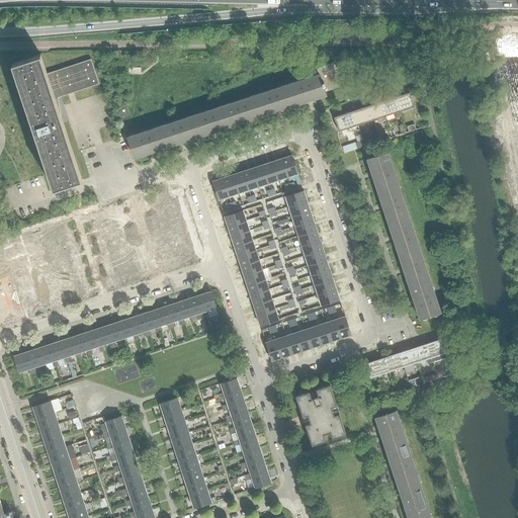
[(77,179),(63,136),(57,117),(61,116),(58,100),(52,101),(49,93),(42,74),(40,69),(36,57),(38,56),(37,55),(14,62),(15,64),(17,63),(22,80),(0,87),(0,103),(4,115),(24,108),(22,102),(28,99),(57,185),(55,186),(56,187),(79,180),(78,178),(77,179)]
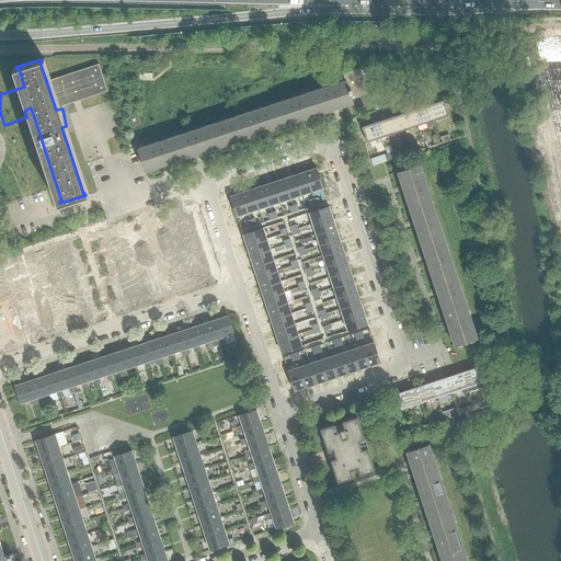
[(98,64),(46,80),(53,101),(65,98),(68,103),(106,91),(98,64)]
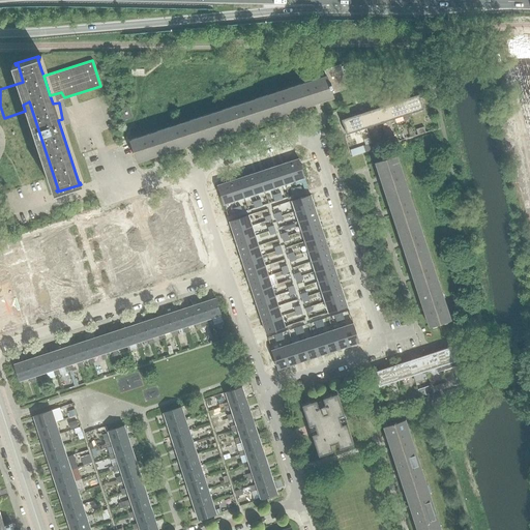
[(325,76),(331,93),(347,88),(342,71),(344,70),(342,66),(341,67),(340,64),(323,70),(325,76)]
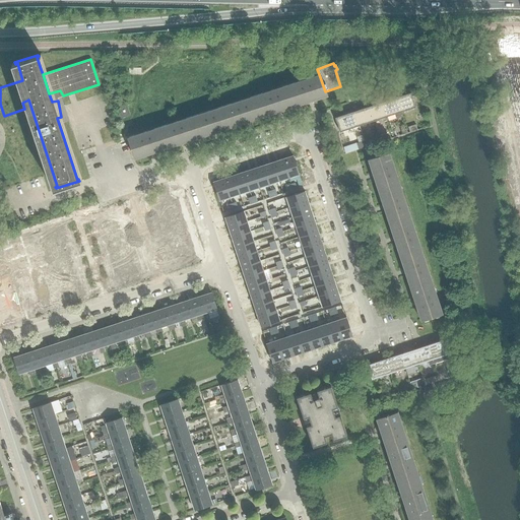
[(319,74),(287,84),(295,106),(326,95),(325,91),(319,74)]
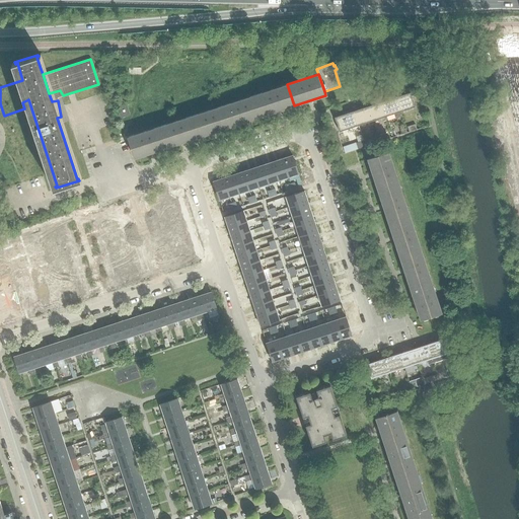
[(287,84),(254,95),(262,116),(294,105),(287,84)]
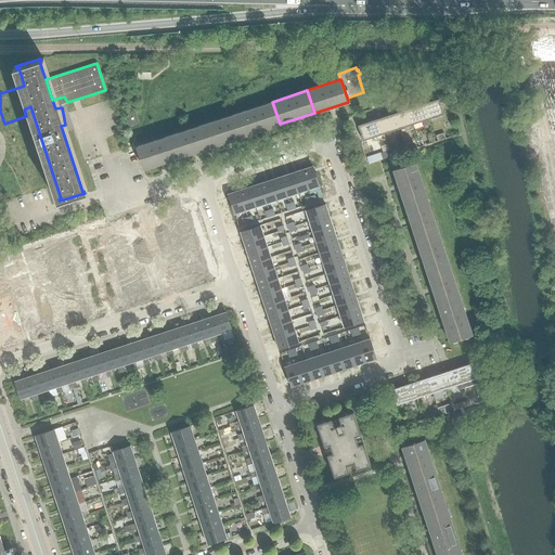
[(438,99),(423,104),(427,119),(442,114),(438,99)]
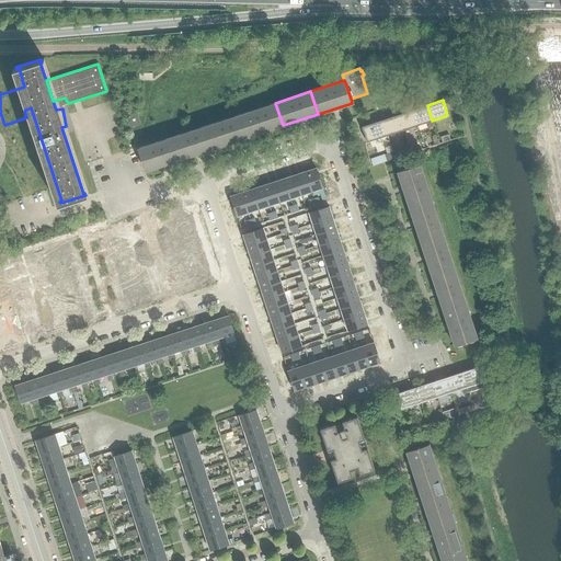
[(275,103),(241,114),(248,137),(283,125),(275,103)]
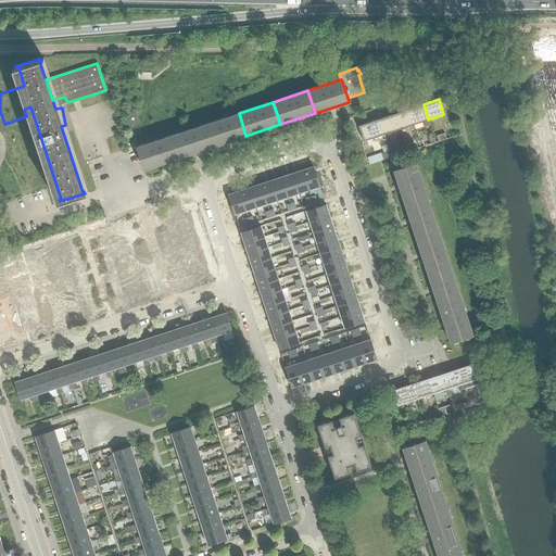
[(430,124),(428,119),(424,104),(407,109),(413,124),(421,122),(422,127),(430,124)]
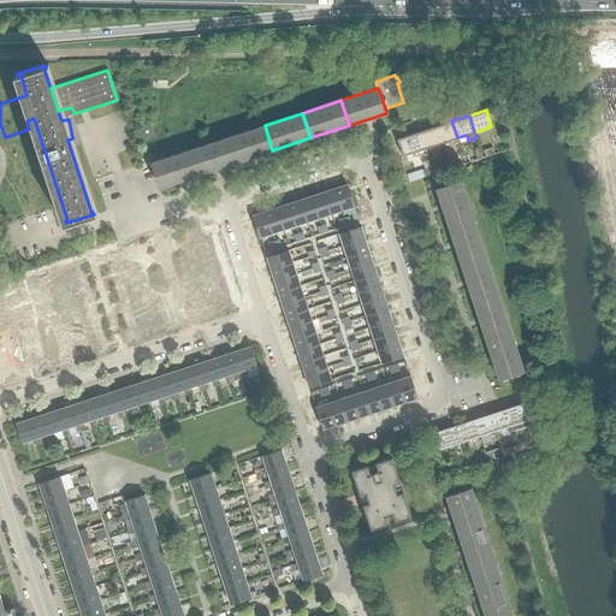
[(440,143),(457,137),(451,120),(436,126),(440,143)]
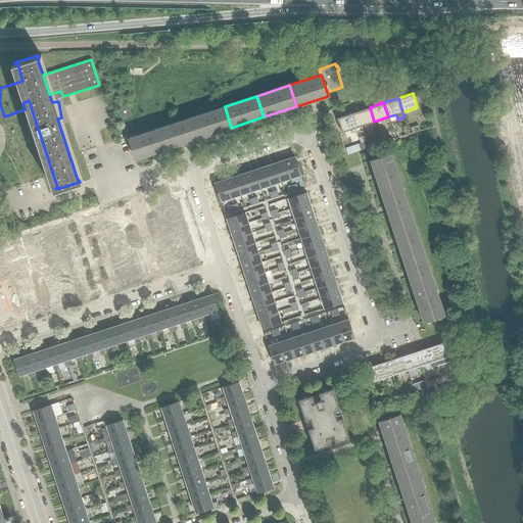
[(126,104),(117,107),(122,119),(130,115),(126,104)]
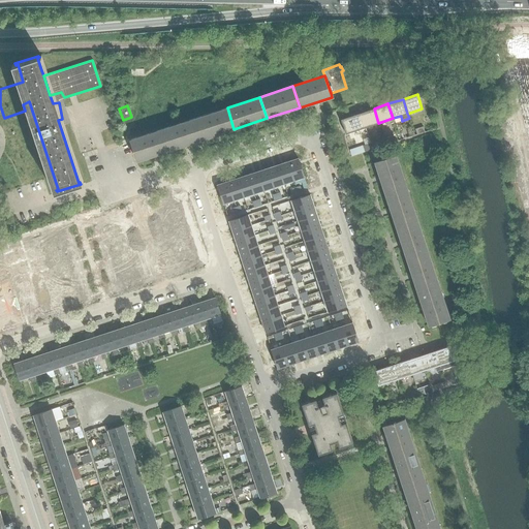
[(227,107),(194,118),(201,139),(234,129),(227,107)]
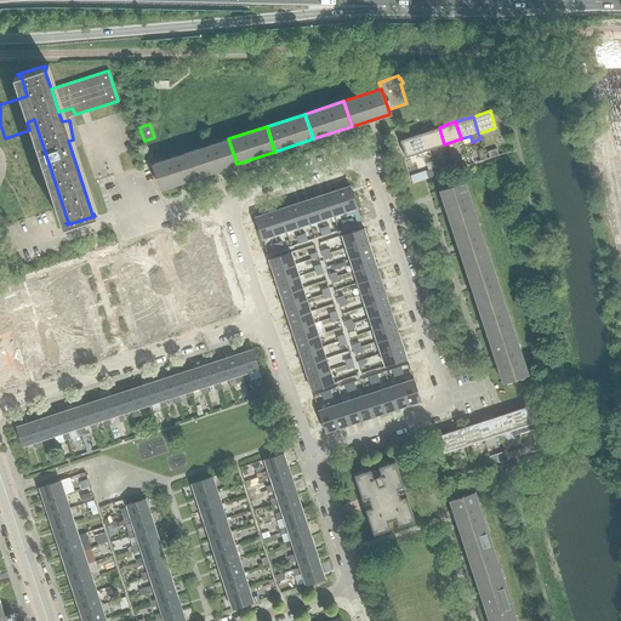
[(439,127),(422,132),(428,149),(444,144),(439,127)]
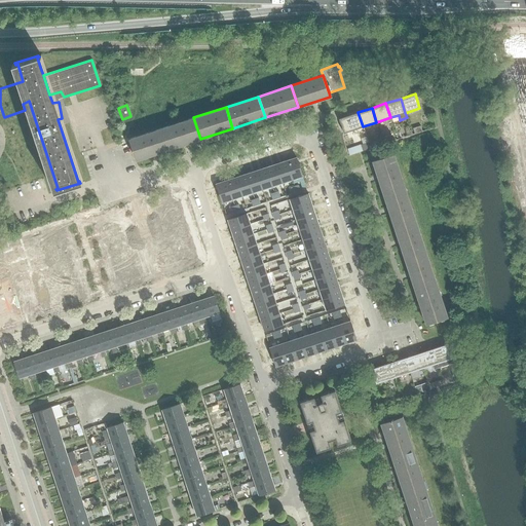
[(343,133),(363,126),(358,112),(338,119),(343,133)]
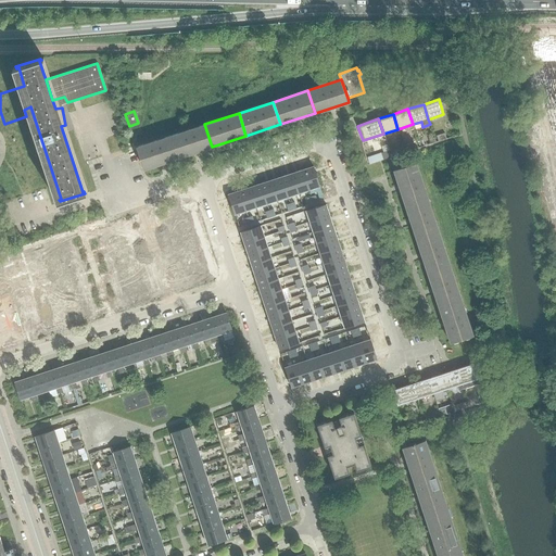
[(204,124),(169,136),(177,158),(212,147),(204,124)]
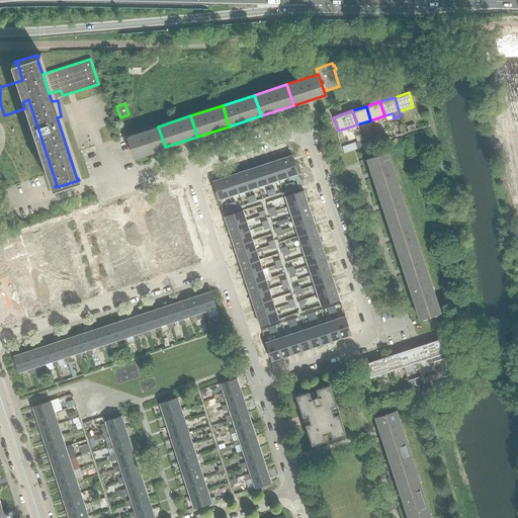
[(134,158),(165,147),(158,126),(126,137),(134,158)]
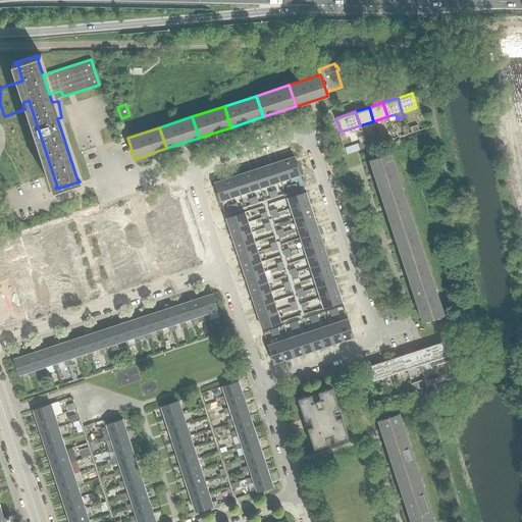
[(347,152),(359,149),(357,143),(345,147),(347,152)]
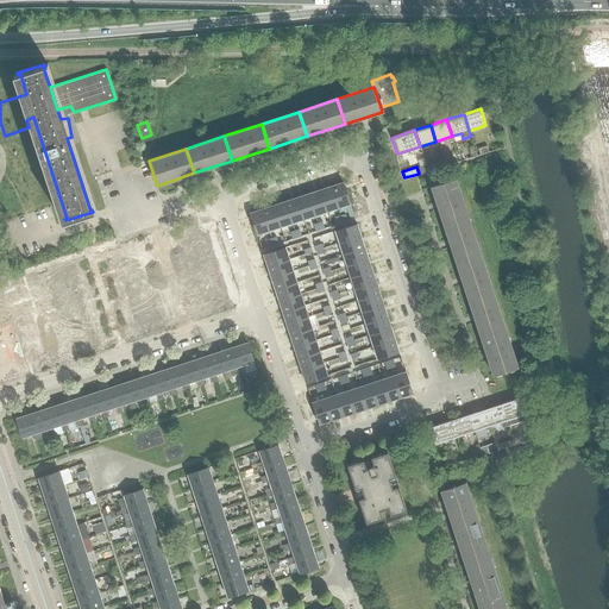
[(456,179),(431,187),(443,225),(468,217),(456,179)]
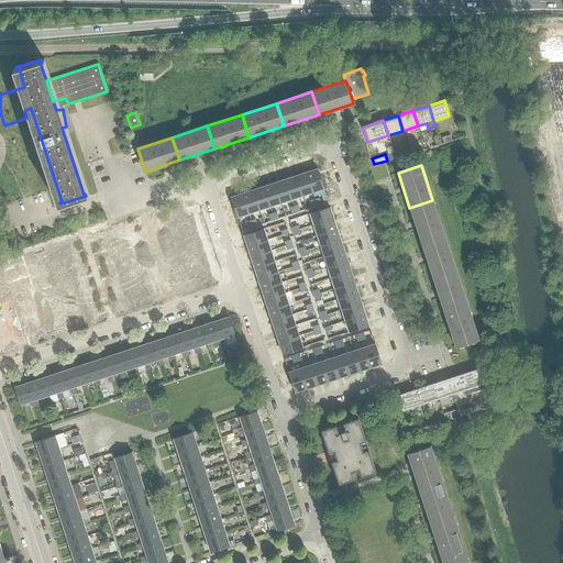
[(317,169),(306,173),(312,194),(323,189),(317,169)]
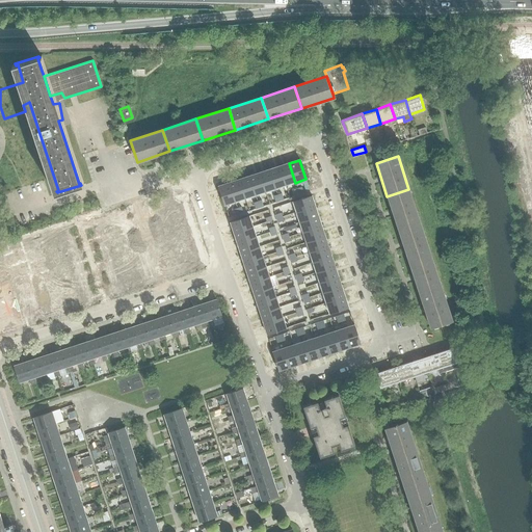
[(289,163),(278,166),(285,186),(295,183),(289,163)]
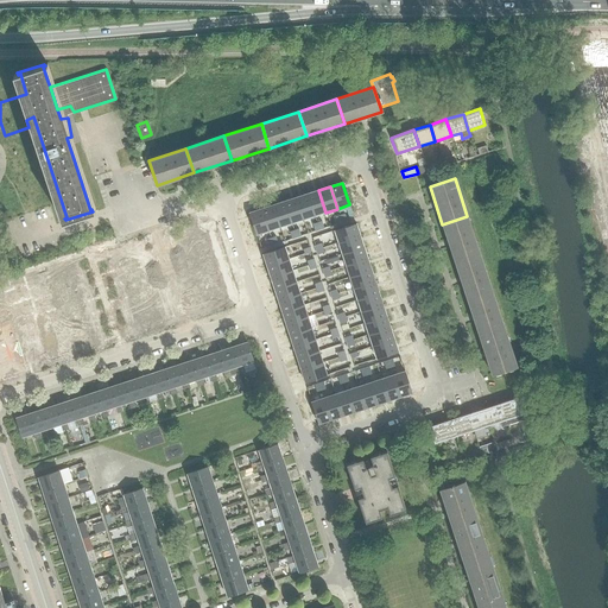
[(318,190),(306,195),(314,216),(325,213),(318,190)]
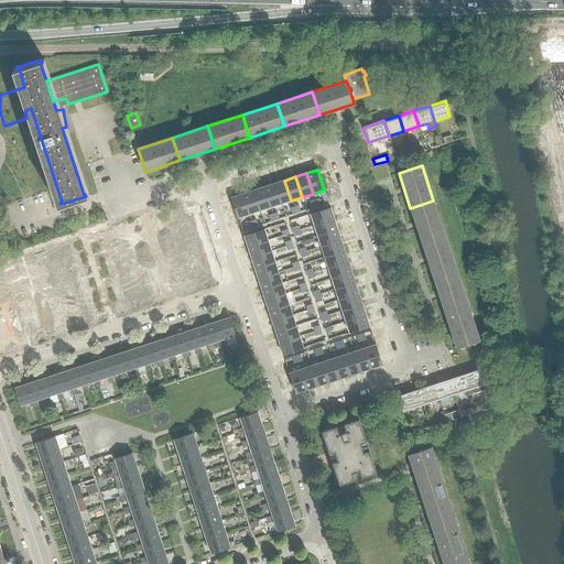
[(284,181),(274,184),(281,204),(291,201),(284,181)]
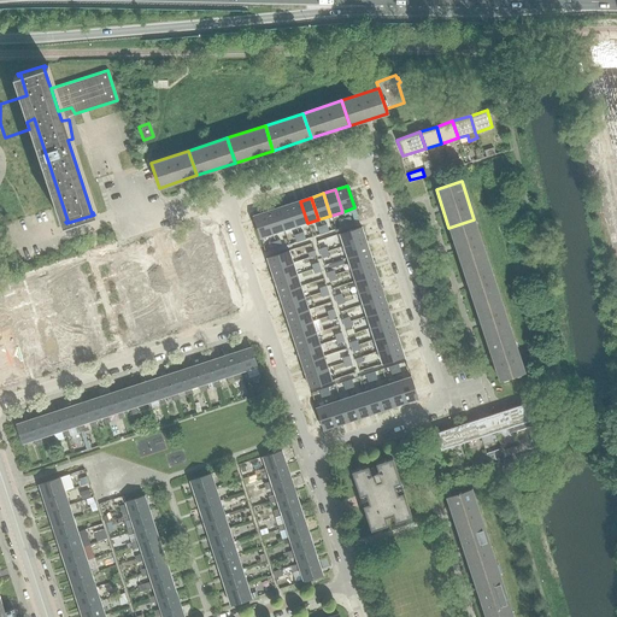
[(300,201),(288,205),(295,227),(307,223),(300,201)]
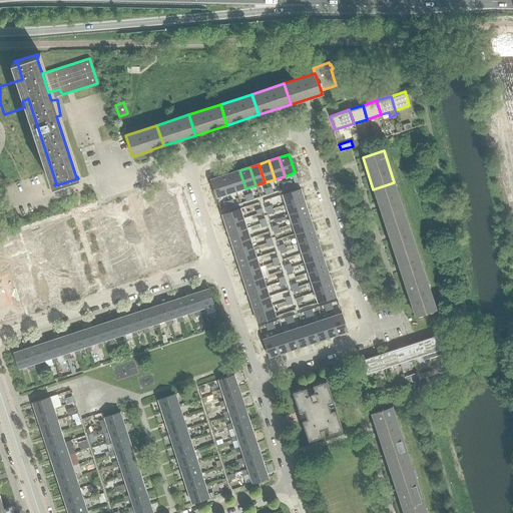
[(239,170),(229,173),(235,191),(245,188),(239,170)]
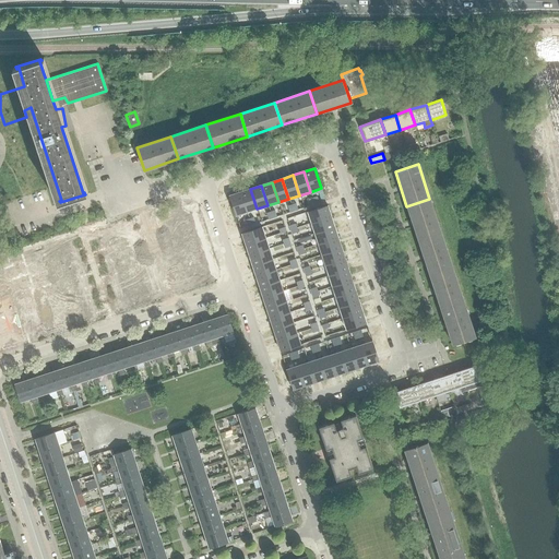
[(250,189),(240,192),(247,213),(257,209),(250,189)]
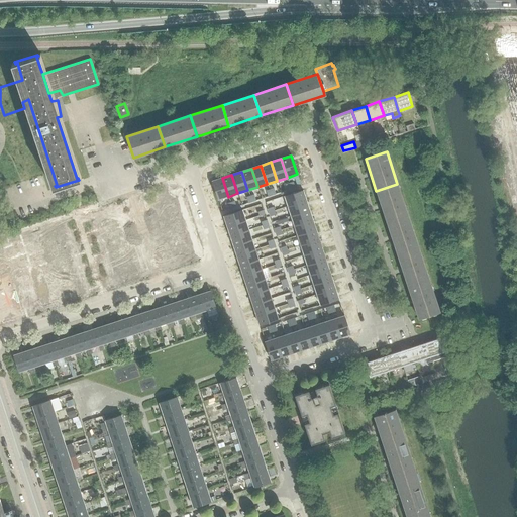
[(222,178),(211,181),(217,200),(228,197),(222,178)]
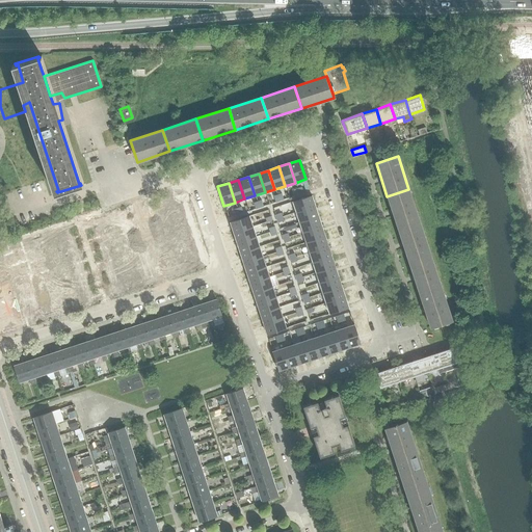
[(419,221),(408,189),(387,196),(397,229),(419,221)]
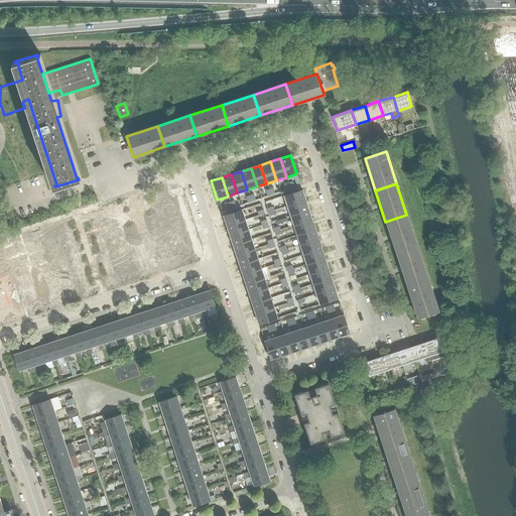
[(172,189),(163,192),(168,210),(177,208),(172,189)]
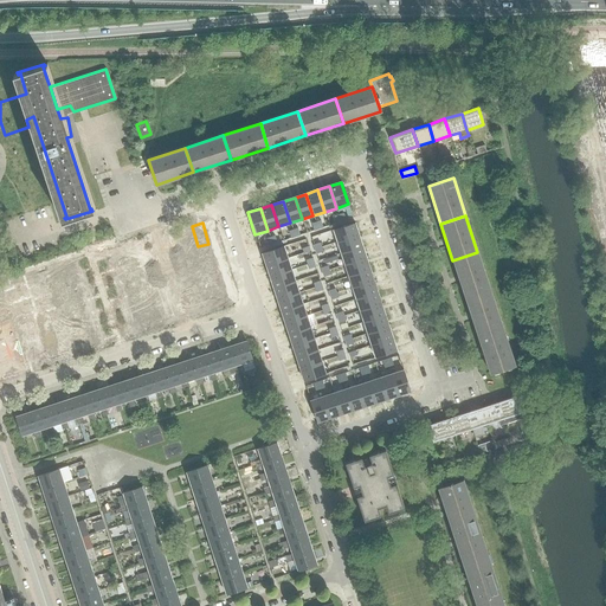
[(354,224),(333,231),(336,243),(359,236),(354,224)]
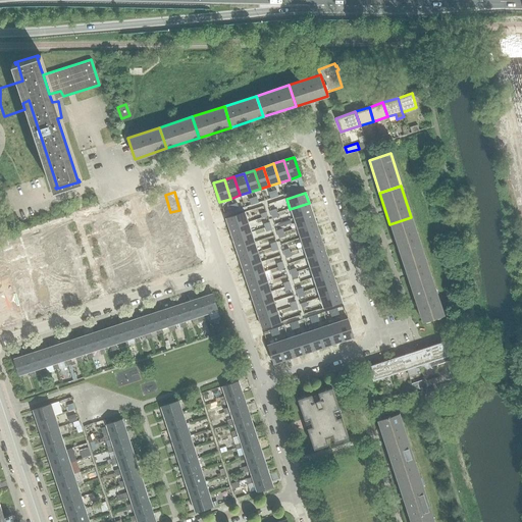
[(165,195),(156,198),(161,215),(170,212),(165,195)]
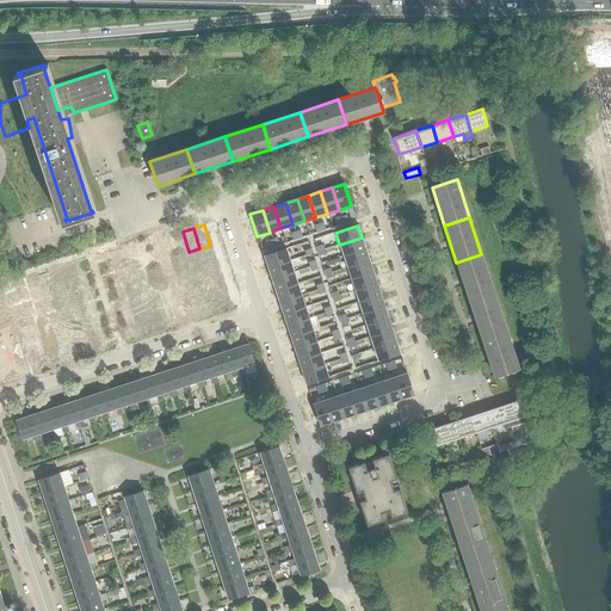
[(183,232),(171,235),(178,255),(189,252),(183,232)]
